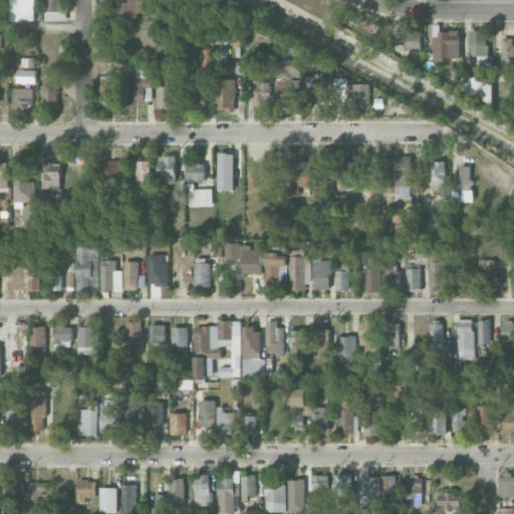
[(10,0),(11,20),(37,20),(36,0),(10,0)]
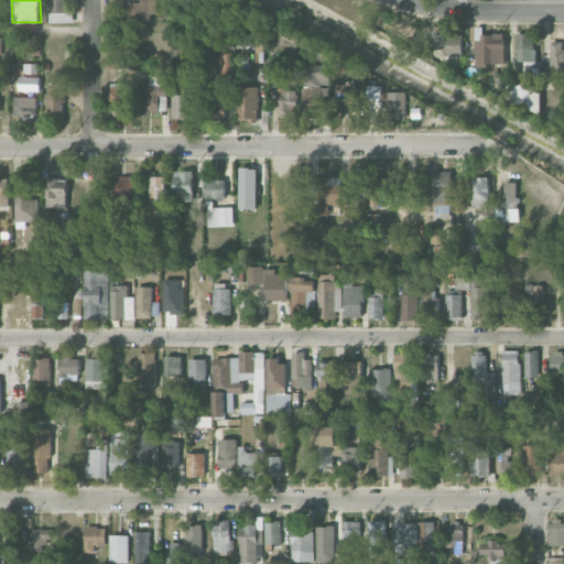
[(66,0),(50,0),(51,22),(74,22),(73,12),(67,12),(66,0)]
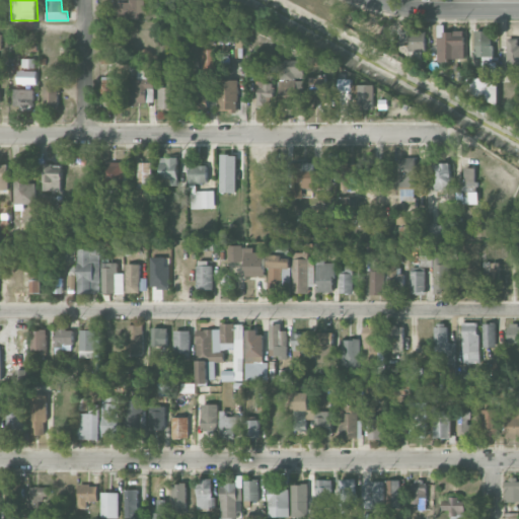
[(146,12),(145,0),(126,0),(116,0),(116,19),(139,18),(139,12),(146,12)]
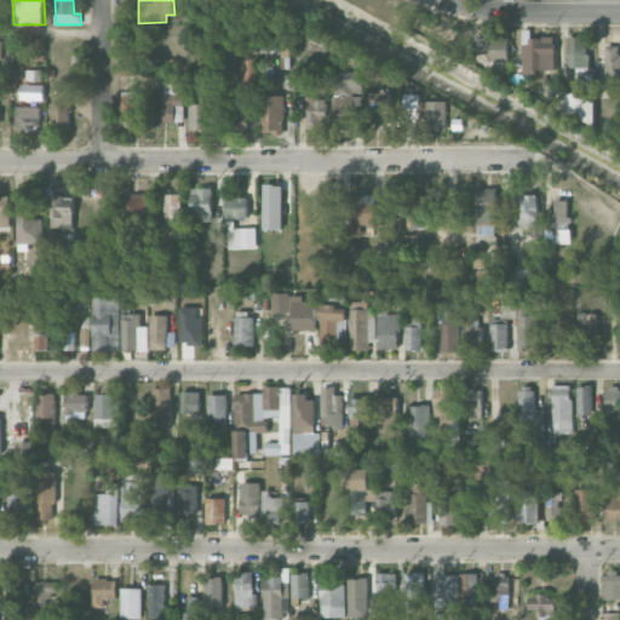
[(556,72),(555,36),(530,36),(530,30),(522,30),(523,72),(556,72)]
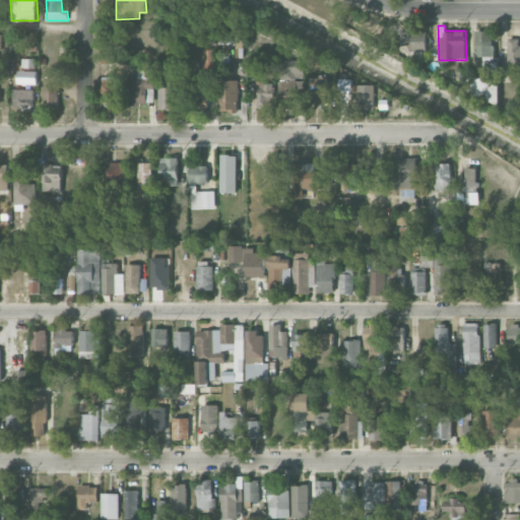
[(409,51),(427,51),(428,30),(410,29),(409,51)]
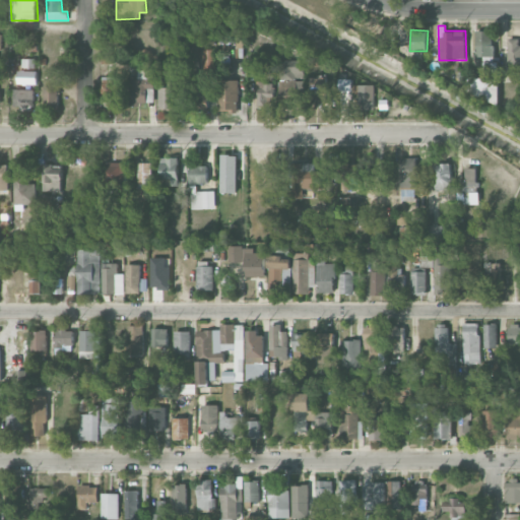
[(475,57),(493,57),(494,29),(476,29),(475,57)]
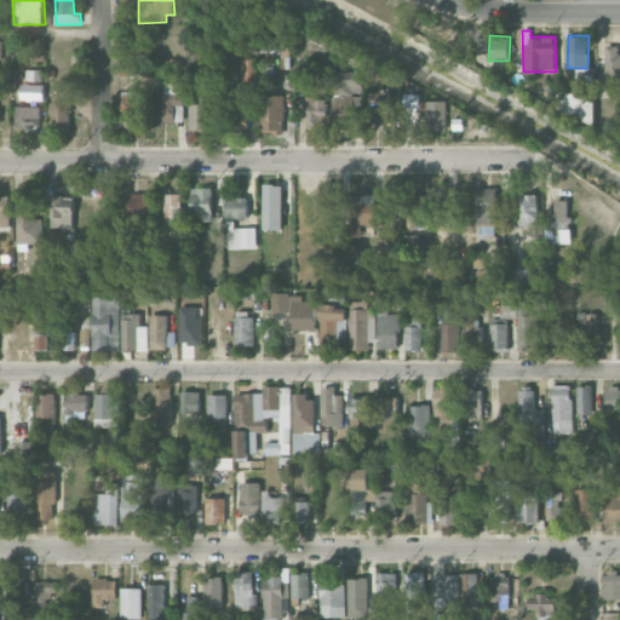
[(619,79),(619,45),(606,46),(607,79),(619,79)]
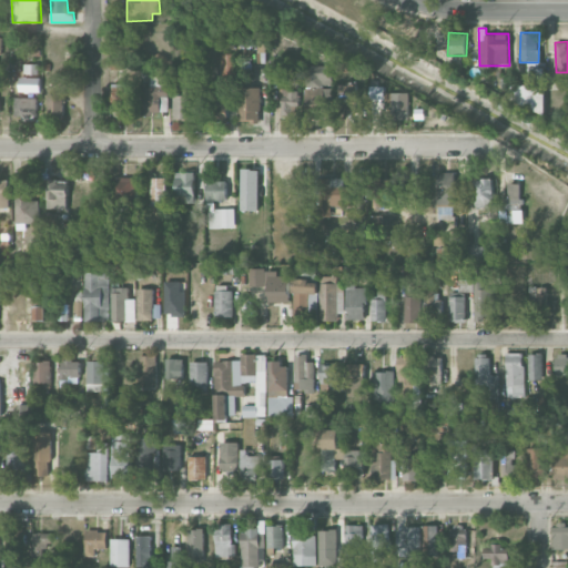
[(235,53),(221,53),(221,80),(235,79),(235,53)]
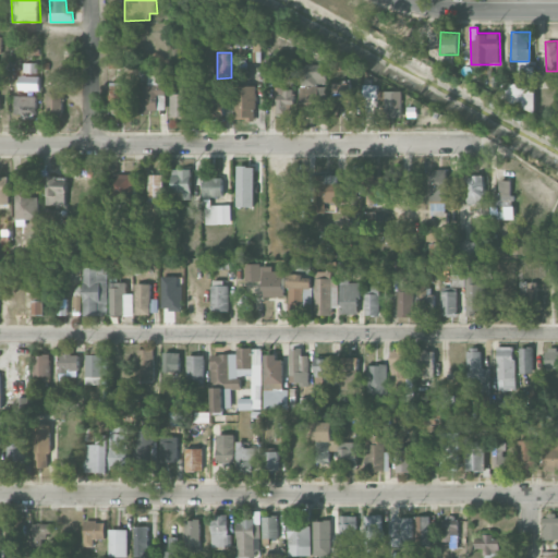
[(109,68),(122,67),(121,56),(108,57),(109,68)]
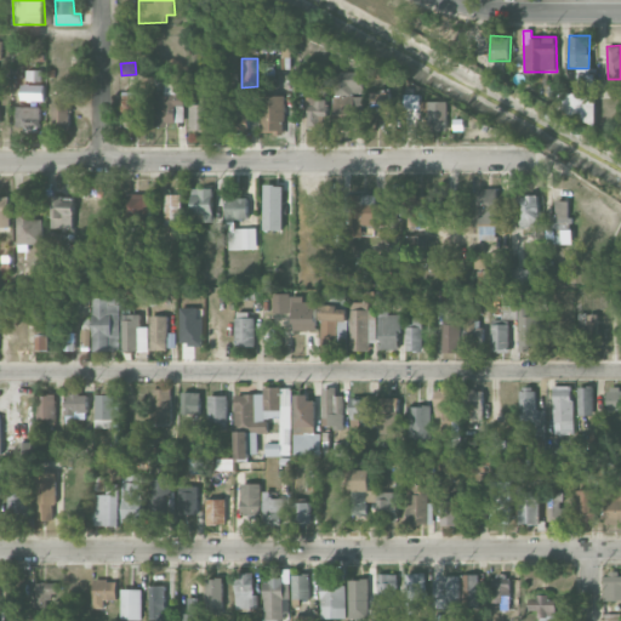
[(41,80),(41,69),(27,69),(27,80),(41,80)]
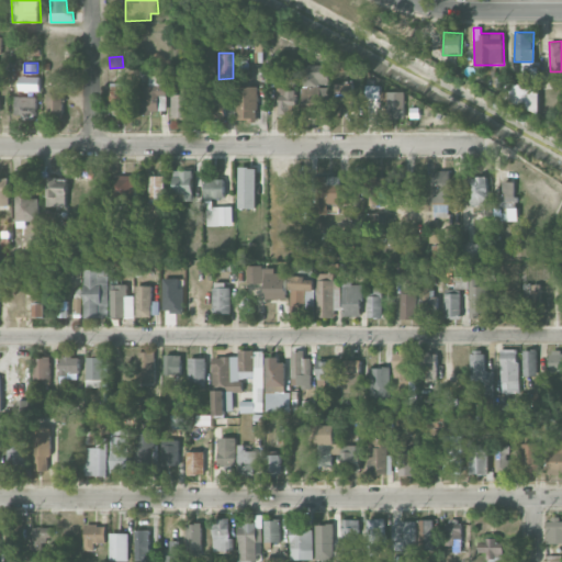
[(329,86),(329,65),(305,65),(304,85),(329,86)]
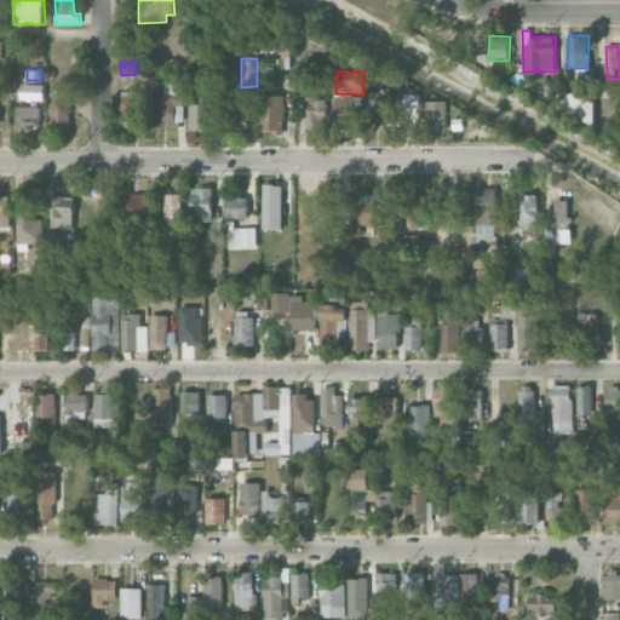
[(596,74),(578,73),(578,93),(560,92),(558,116),(595,118),(596,74)]
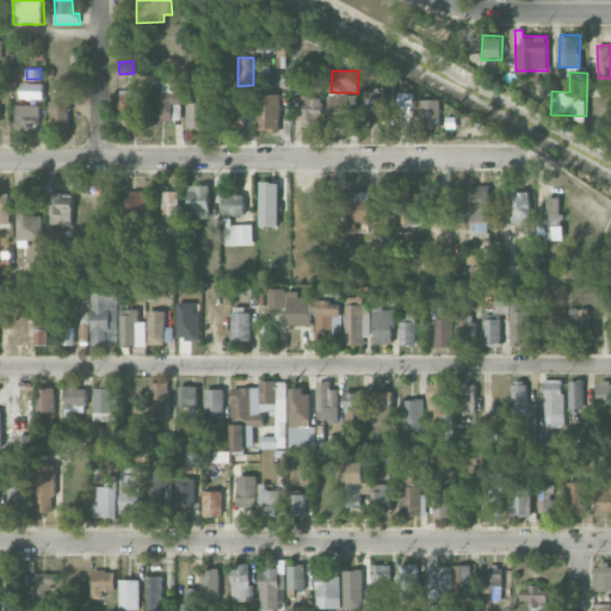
[(20,98),(43,99),(44,82),(22,82),(20,98)]
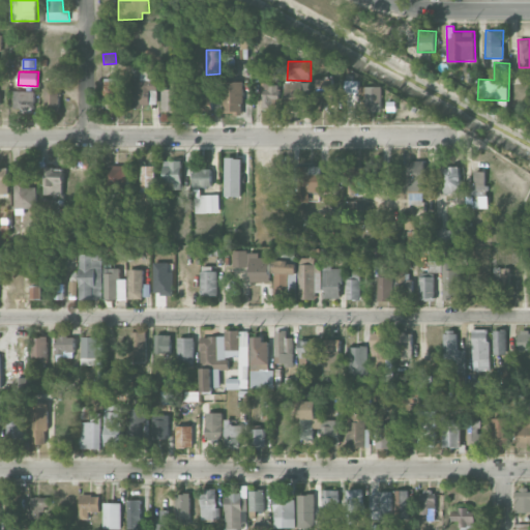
[(104,102),(120,102),(121,79),(105,78),(104,102)]
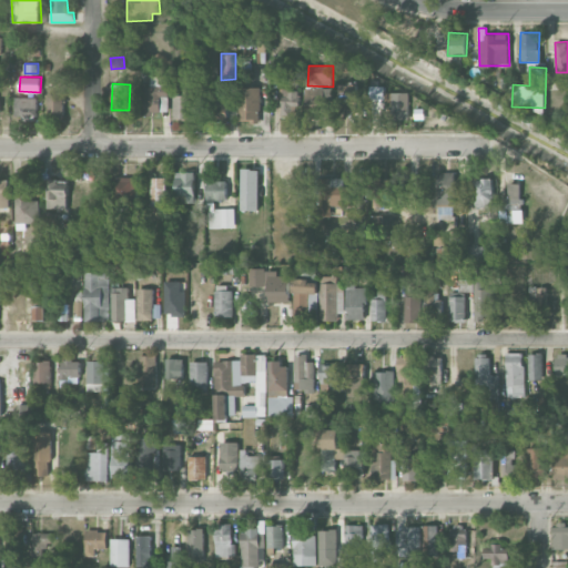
[(357,84),(340,84),(340,110),(357,111),(357,84)]
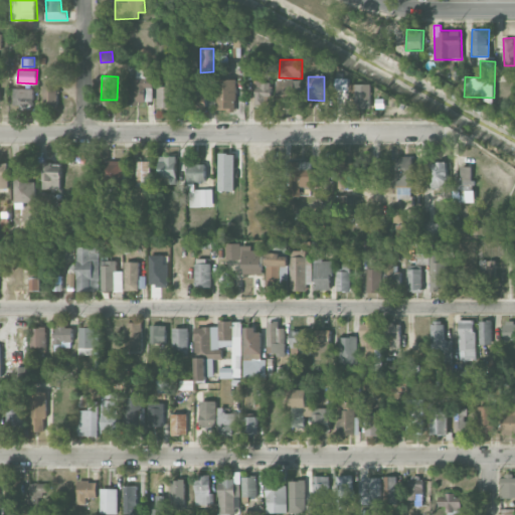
[(349,78),(336,77),(335,90),(349,90),(349,78)]
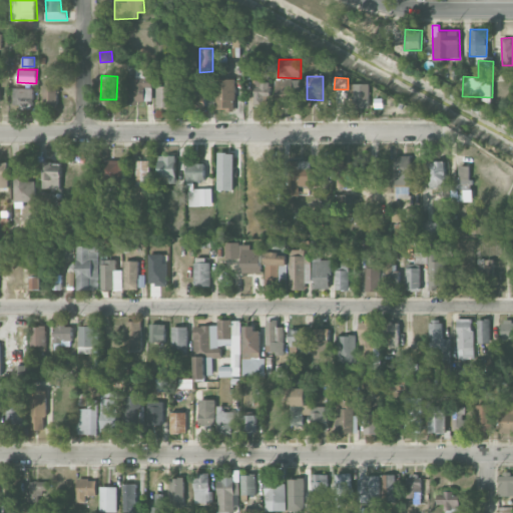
[(152,78),(128,78),(127,102),(151,103),(152,78)]
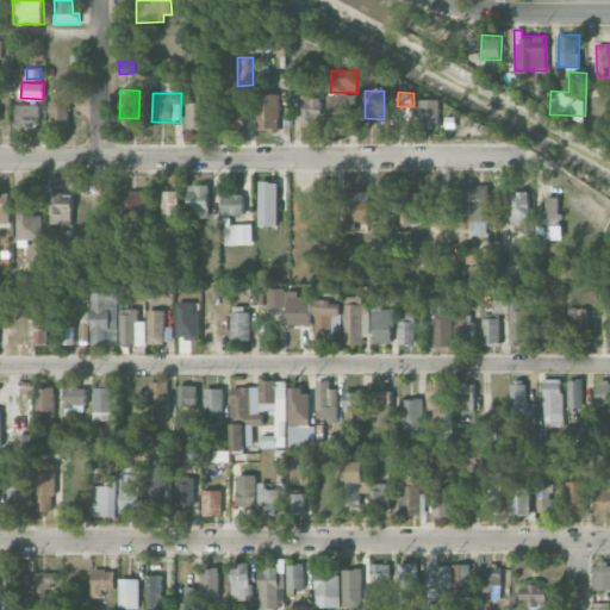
[(223,93),(222,132),(244,134),(247,94),(223,93)]
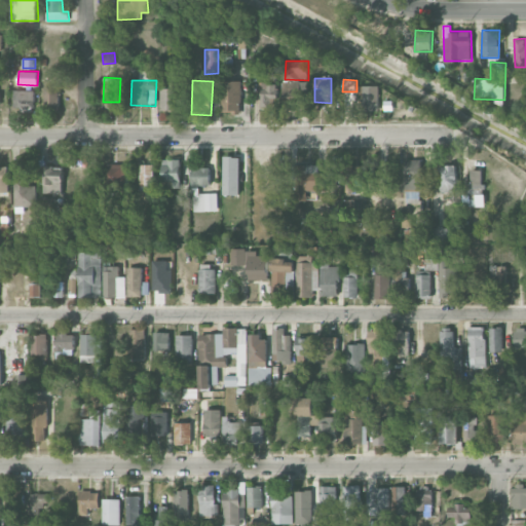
[(223,112),(241,112),(240,80),(222,81),(223,112)]
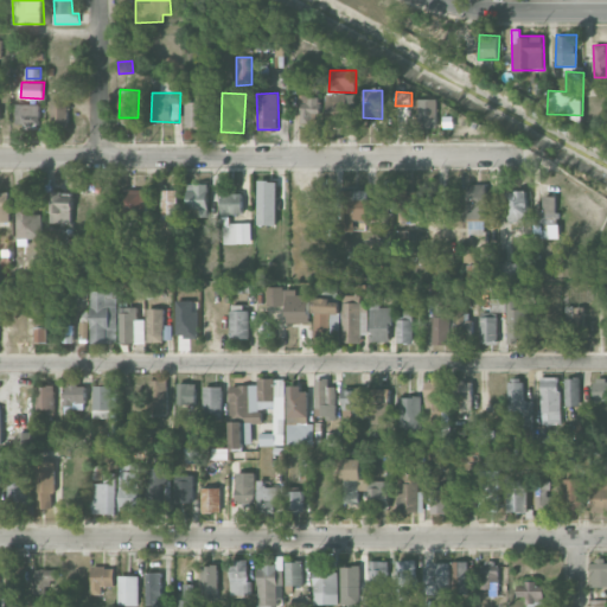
[(327,94),(326,123),(356,123),(357,95),(327,94)]
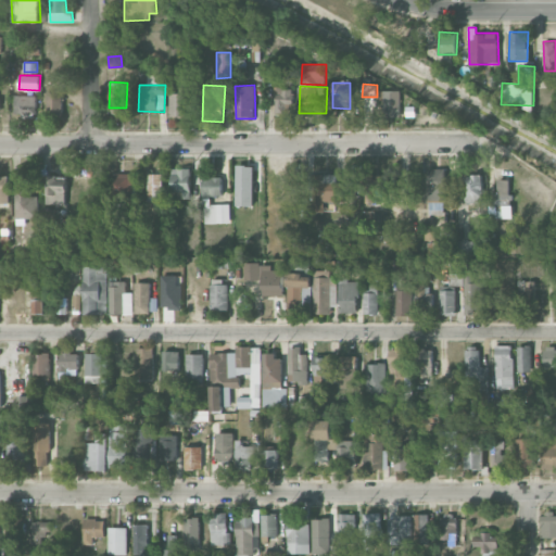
[(169,93),(171,116),(191,116),(190,87),(180,87),(181,92),(169,93)]
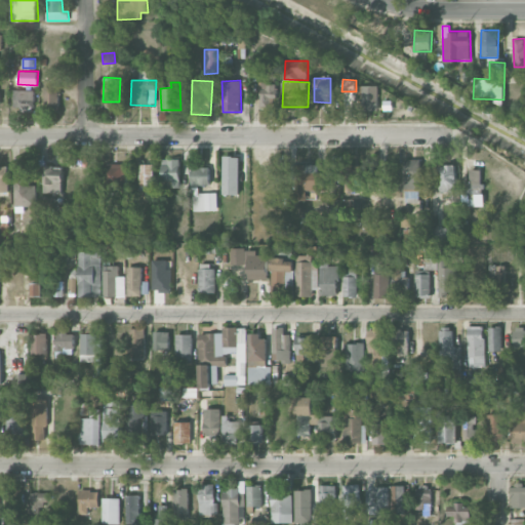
[(277,83),(259,82),(258,107),(276,108),(277,83)]
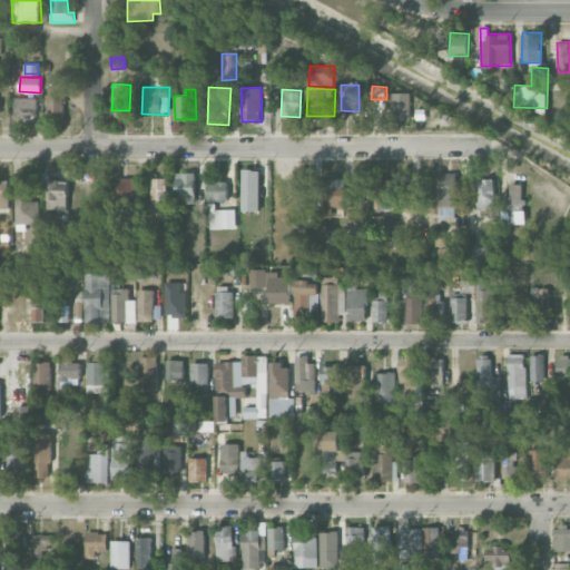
[(393,119),(411,120),(412,94),(394,92),(393,119)]
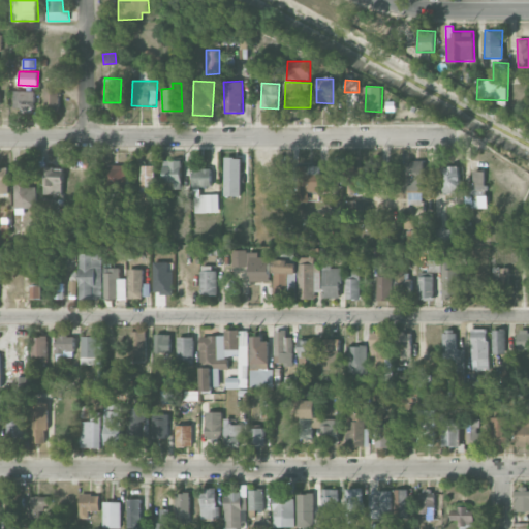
[(59,87),(45,88),(47,110),(60,110),(59,87)]
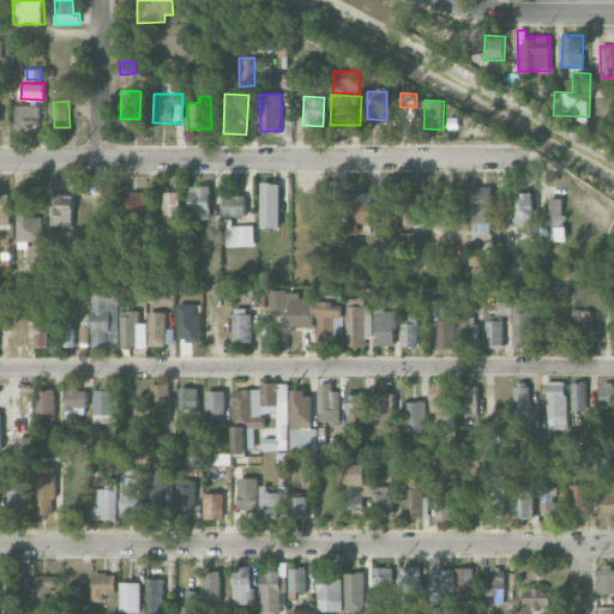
[(16,126),(41,126),(41,106),(17,104),(16,126)]
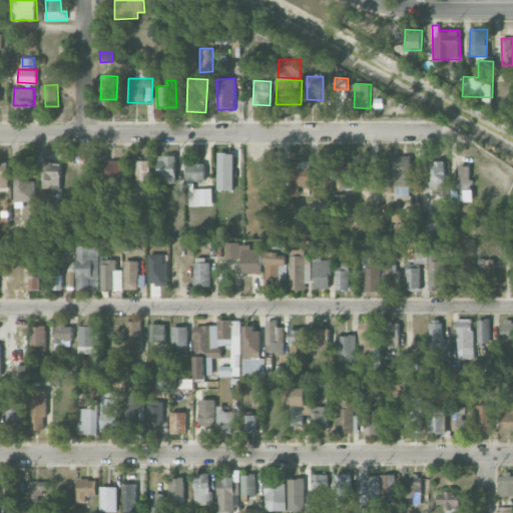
[(234,152),(218,152),(218,189),(233,190),(234,152)]
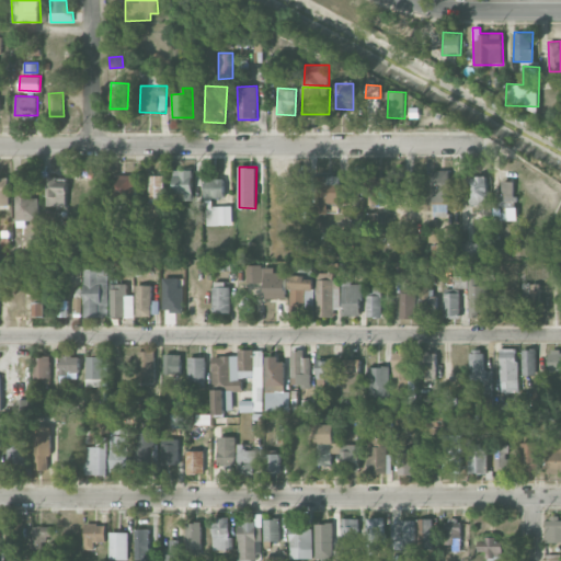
[(173,193),(185,193),(185,199),(193,199),(193,170),(174,170),(173,193)]
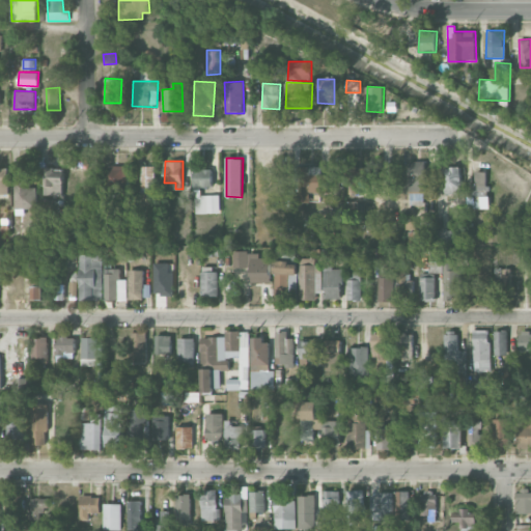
[(409,200),(424,200),(425,161),(410,161),(409,200)]
